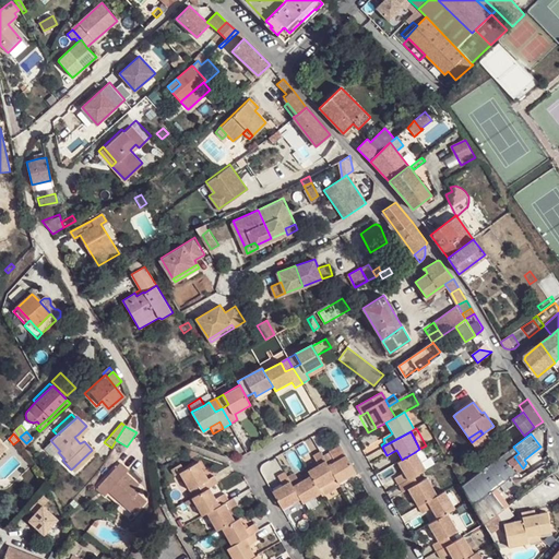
[(78,435),(74,437),(80,443),(84,441),(78,435)]
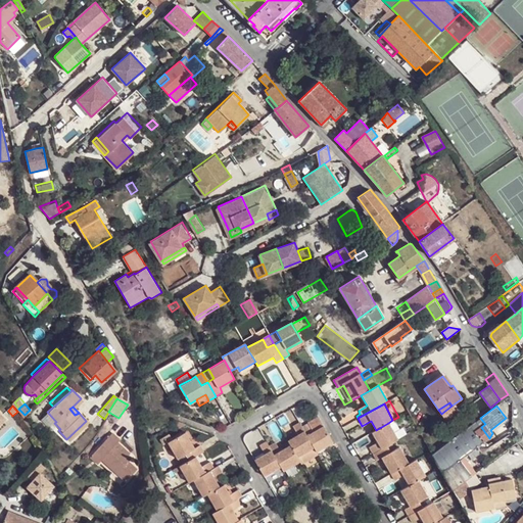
[(56,422),(47,412),(42,417),(52,429),(56,425),(54,423),(56,422)]
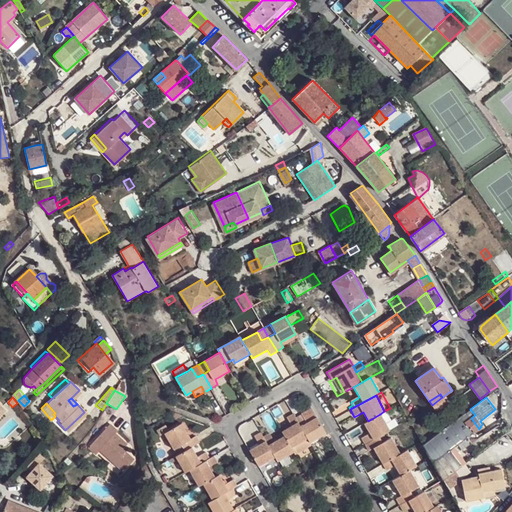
[(475,415),(470,409),(466,412),(471,418),(475,415)]
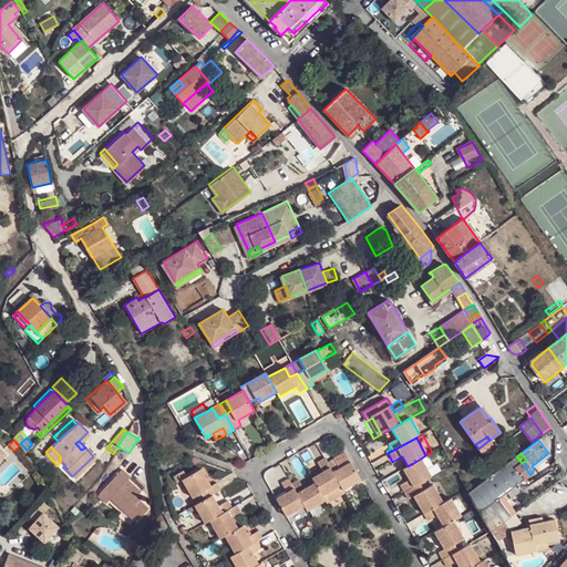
[(425,455),(421,459),(432,476),(441,472),(436,464),(434,466),(428,454),(425,455)]
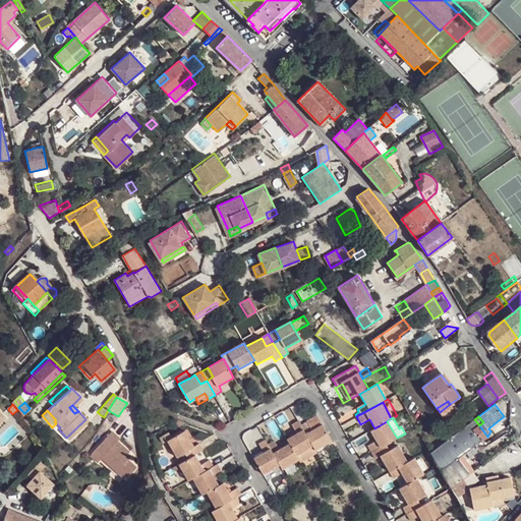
[(317,418),(308,423),(312,429),(322,424),(317,418)]
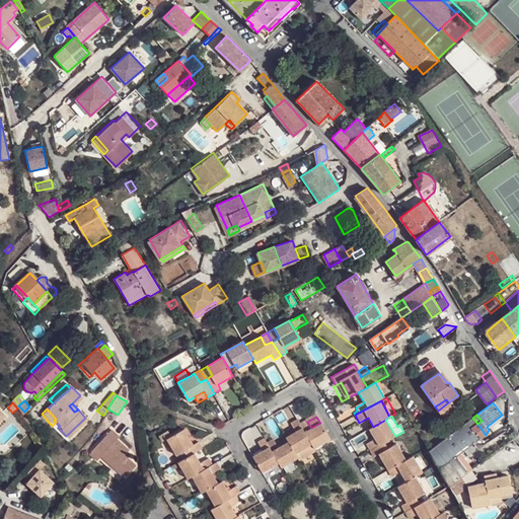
[(477,424),(472,418),(428,449),(439,468),(457,456),(461,453),(486,435),(477,424)]
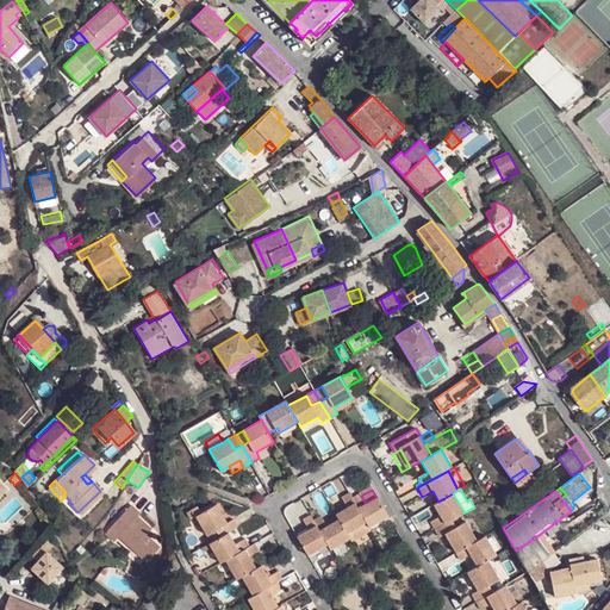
[(348,508),(335,515),(337,520),(347,534),(366,523),(353,498),(350,493),(342,498),(348,508)]
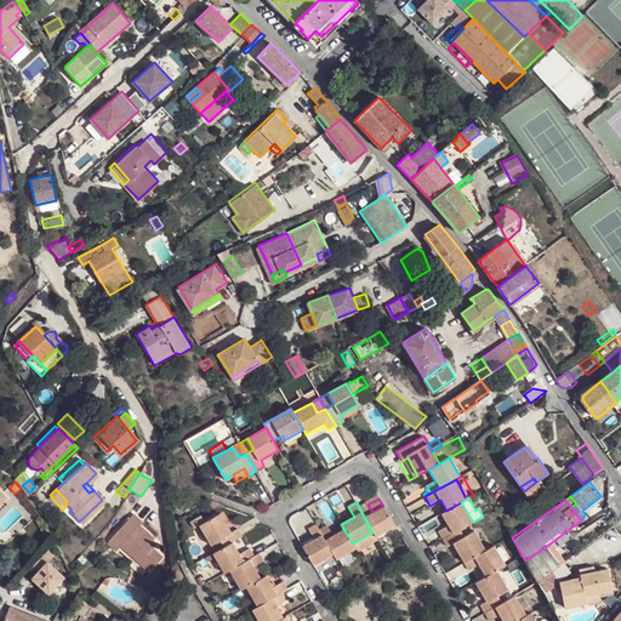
[(446,511),(442,513),(449,525),(438,531),(443,539),(460,529),(468,524),(473,522),(461,502),(446,511)]
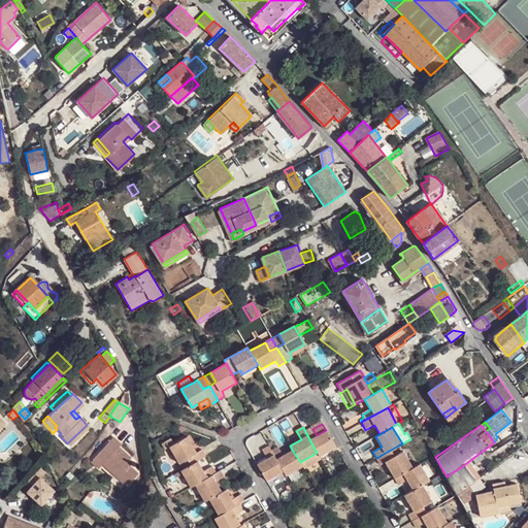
[(312,428),(305,431),(317,453),(320,458),(336,449),(326,430),(317,435),(312,429),(312,428)]
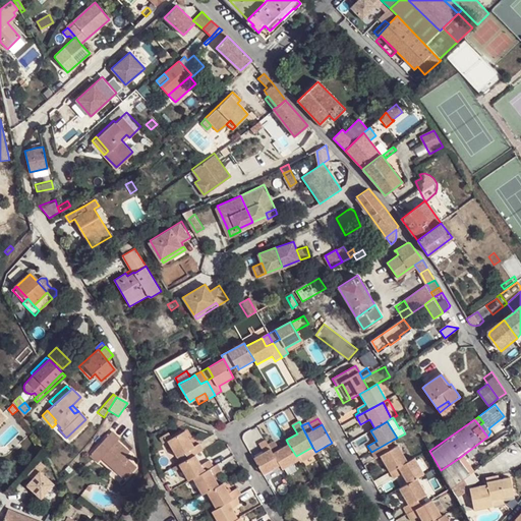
[(162,442),(166,440),(175,456),(184,451),(187,458),(194,454),(203,450),(198,444),(192,447),(183,429),(173,436),(169,430),(159,437),(162,442)]
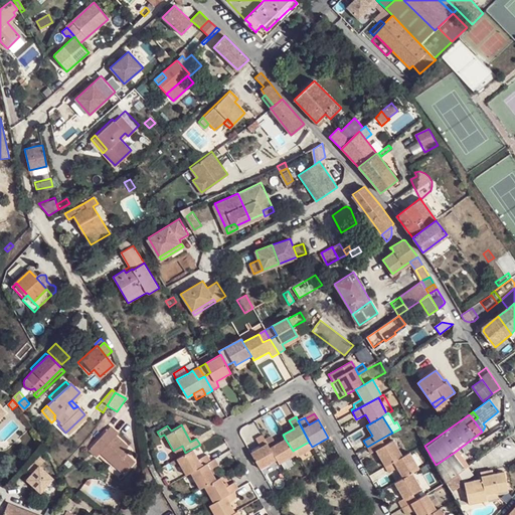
[(118,433),(110,426),(88,450),(96,458),(99,455),(123,476),(134,462),(125,454),(123,451),(125,449),(127,447),(116,436),(118,433)]
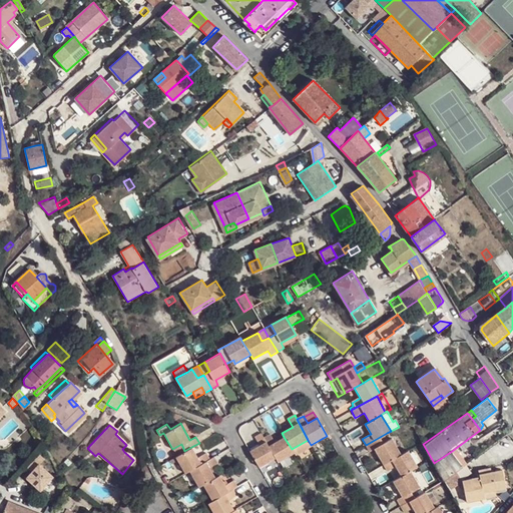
[(260,445),(249,451),(260,467),(276,458),(264,438),(262,433),(254,437),(260,445)]
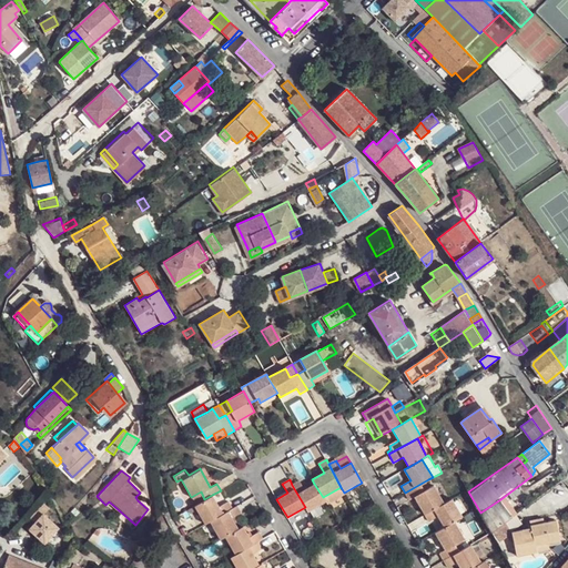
[(428,479),(421,484),(425,493),(434,487),(428,479)]
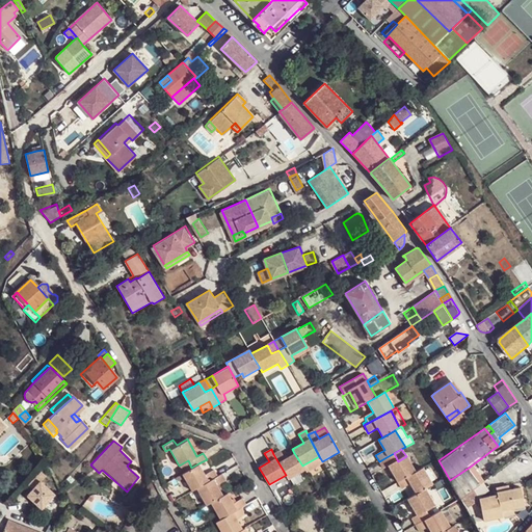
[(281,450),(273,454),(286,475),(289,480),(304,471),(302,466),(294,453),(285,458),(281,450)]
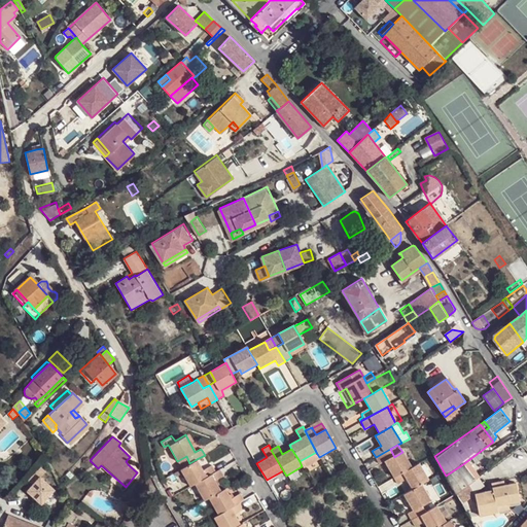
[(394,457),(390,449),(376,457),(380,465),(386,461),(394,477),(411,467),(402,452),(394,457)]
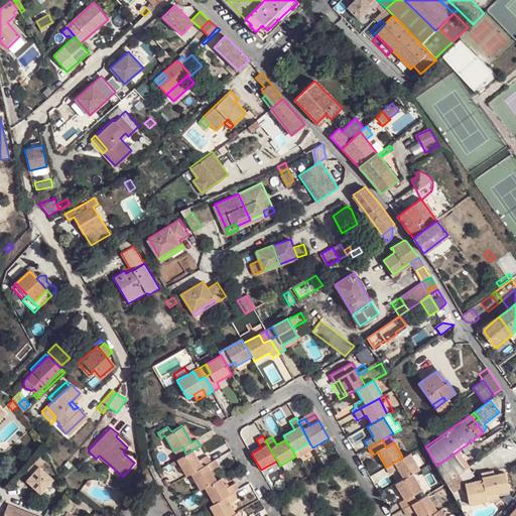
[(295,457),(296,458),(313,448),(312,447),(309,442),(293,452),(295,457)]
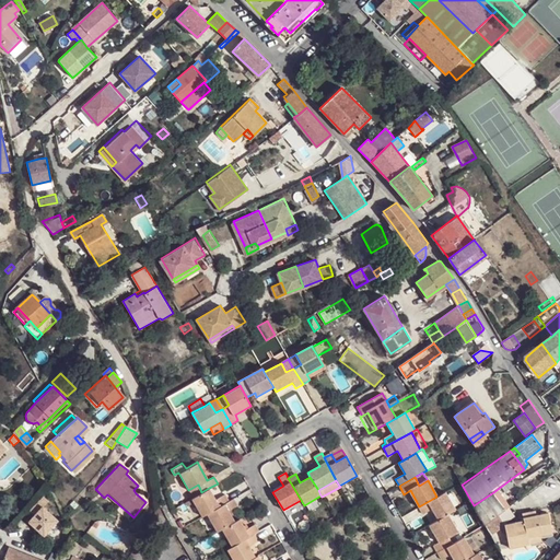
[(201,492),(191,499),(201,516),(206,514),(228,502),(223,493),(214,499),(209,488),(201,492)]
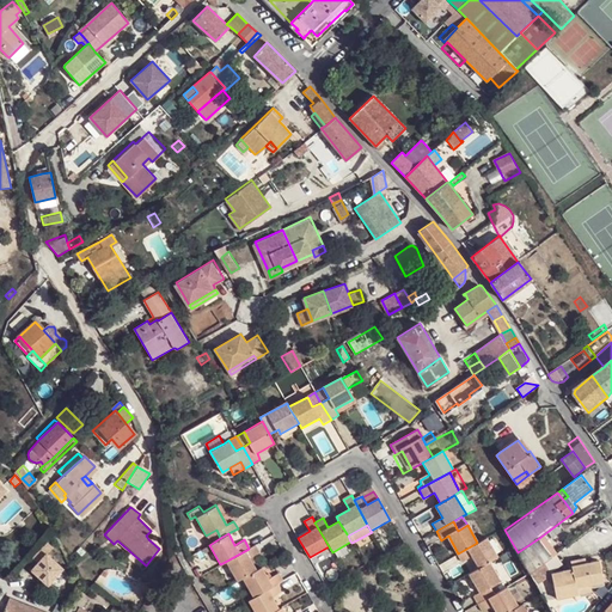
[(544,534),(539,538),(552,556),(557,552),(544,534)]
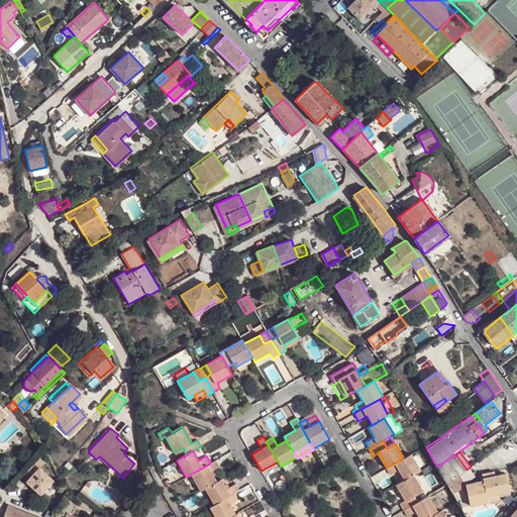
[(422,469),(413,453),(403,458),(387,468),(391,475),(400,470),(405,480),(413,475),(422,469)]
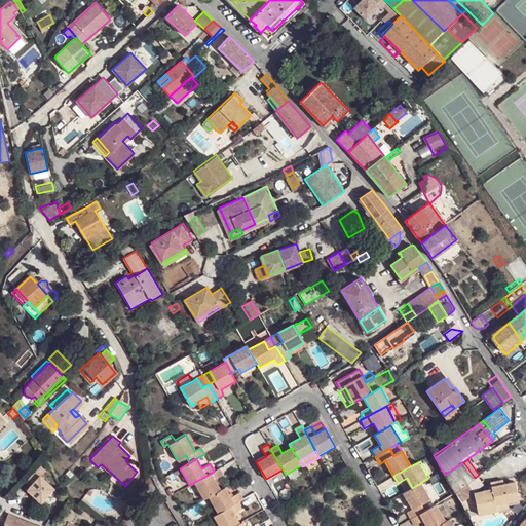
[(475,478),(463,462),(445,475),(456,492),(467,484),(475,478)]
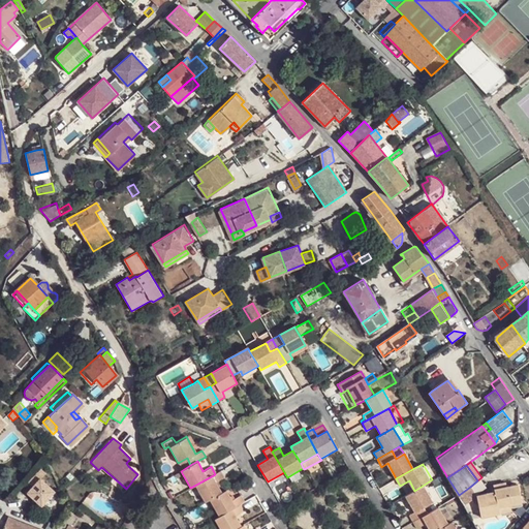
[(215,474),(194,486),(204,502),(208,500),(221,493),(217,486),(215,483),(217,481),(223,477),(220,471),(215,474)]
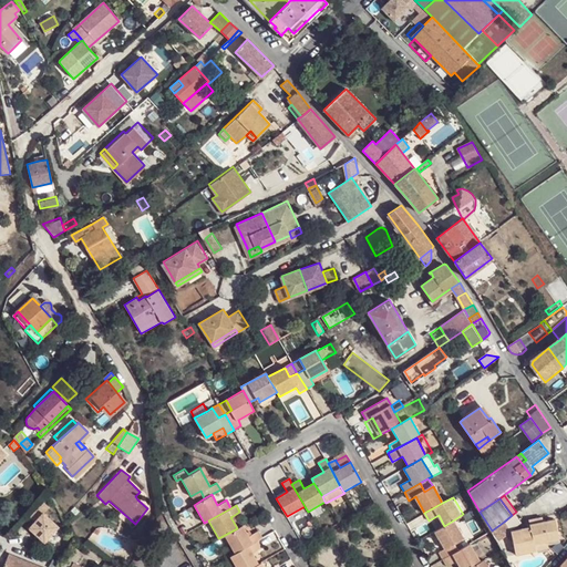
[(44,512),(31,528),(48,542),(61,525),(44,512)]
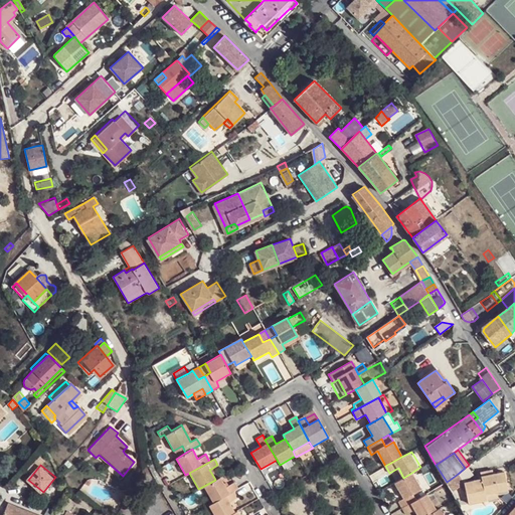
[(465,485),(468,504),(469,504),(487,500),(485,494),(497,491),(508,489),(504,472),(493,475),(482,477),(482,479),(464,483),(465,485)]
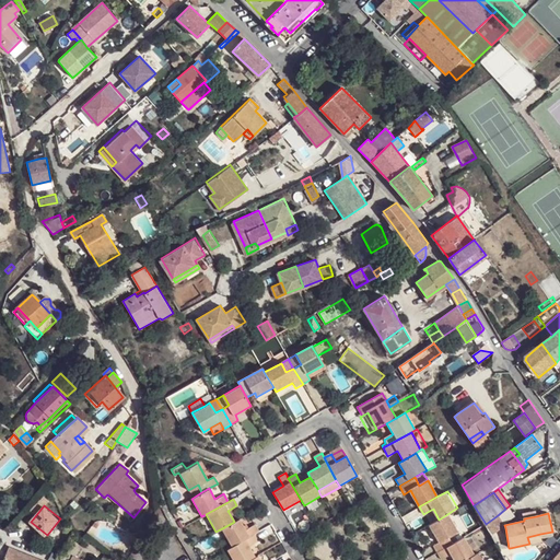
[(436,552),(462,538),(447,514),(439,520),(429,525),(440,543),(433,546),(436,552)]
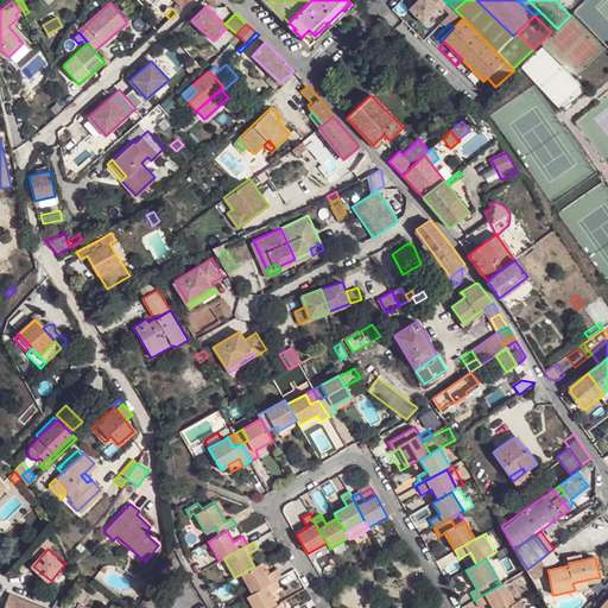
[(540,559),(527,569),(534,582),(549,572),(548,570),(540,559)]
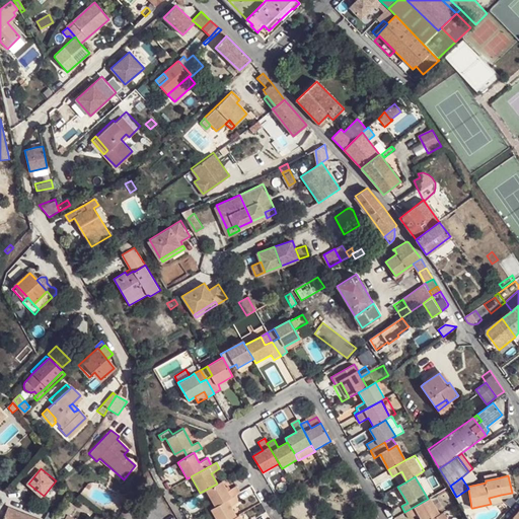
[(217,484),(204,491),(213,507),(234,495),(238,493),(235,486),(227,491),(221,480),(217,484)]
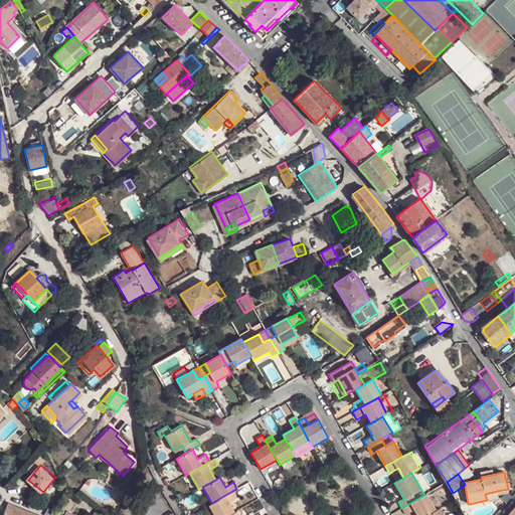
[(211,503),(207,505),(212,514),(227,514),(233,512),(228,502),(236,498),(232,491),(211,503)]
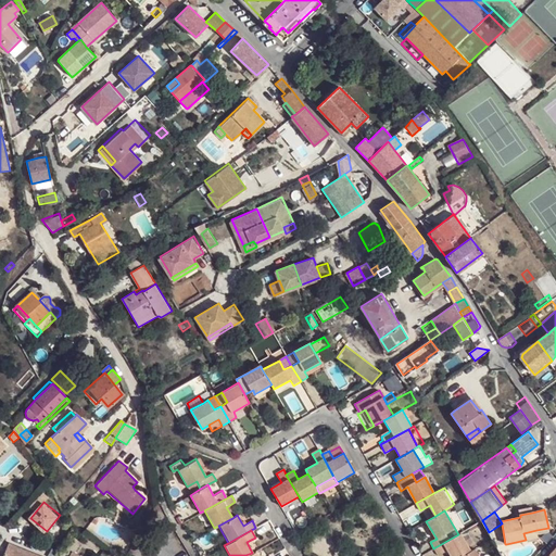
[(523,533),(526,540),(538,536),(536,530),(523,533)]
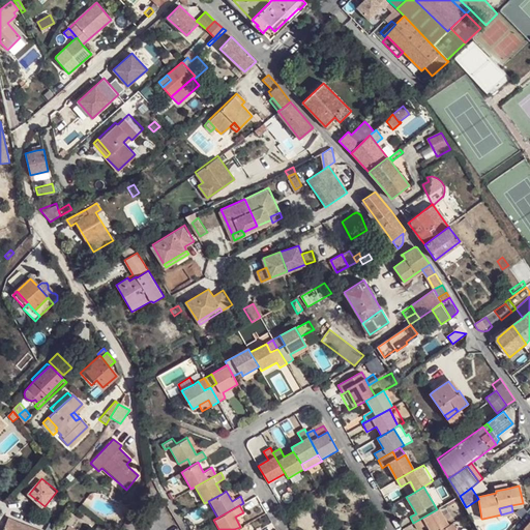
[(440,529),(449,525),(440,507),(437,509),(413,523),(417,529),(418,529),(427,525),(429,529),(440,529)]
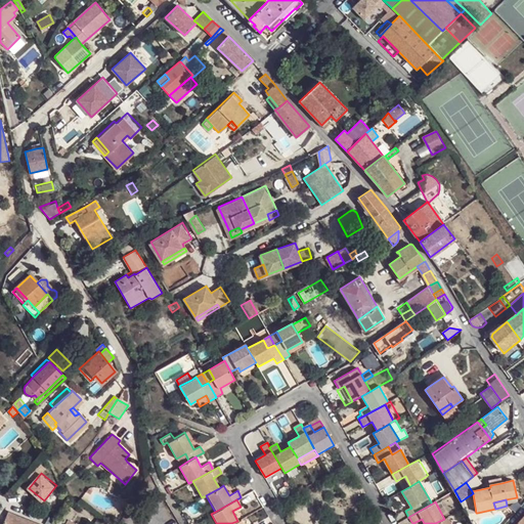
[(523,523),(523,512),(514,523),(523,523)]
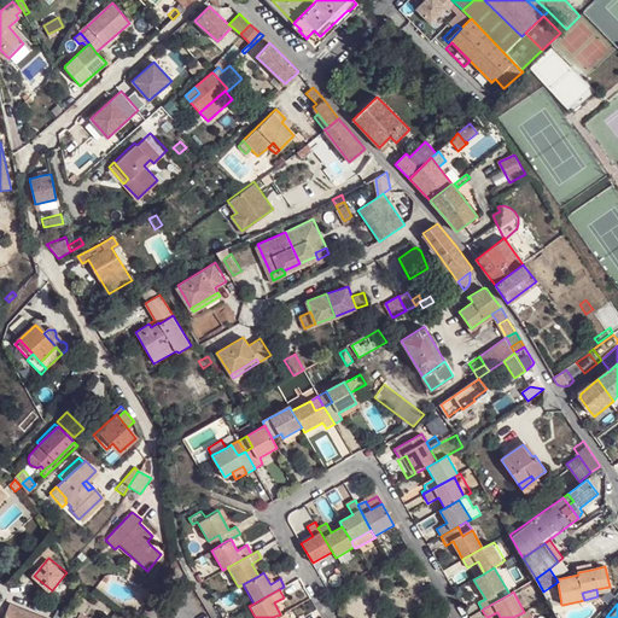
[(40,617),(9,606),(4,617),(40,617)]
